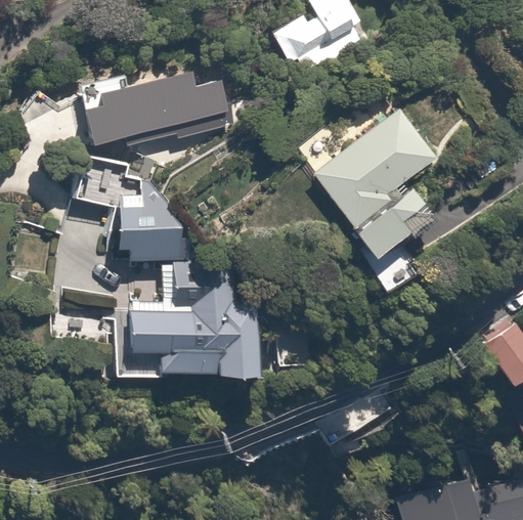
[(348,0),(306,0),(313,11),(270,37),(297,82),(372,38),(348,0)]
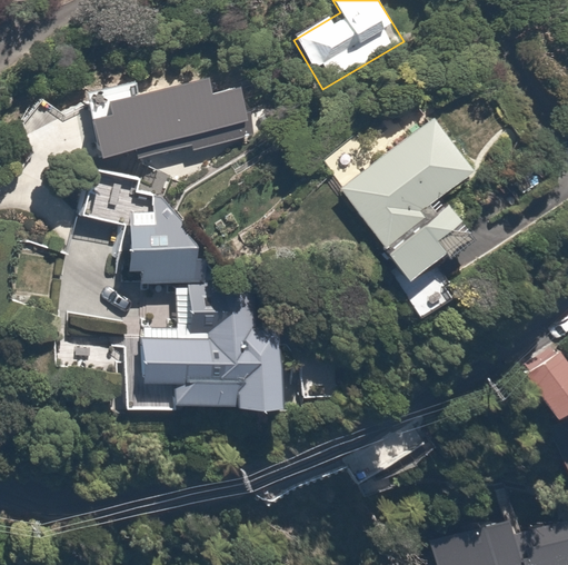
[(452,296),(427,263),(479,222),(459,195),(484,177),(437,115),(340,187),(405,273),(394,280),(422,318),(452,296)]
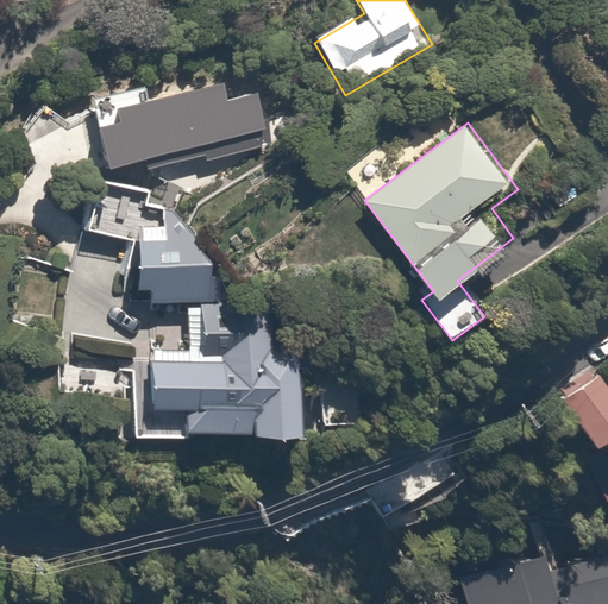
[(143,216),(86,207),(81,237),(138,246),(143,216)]
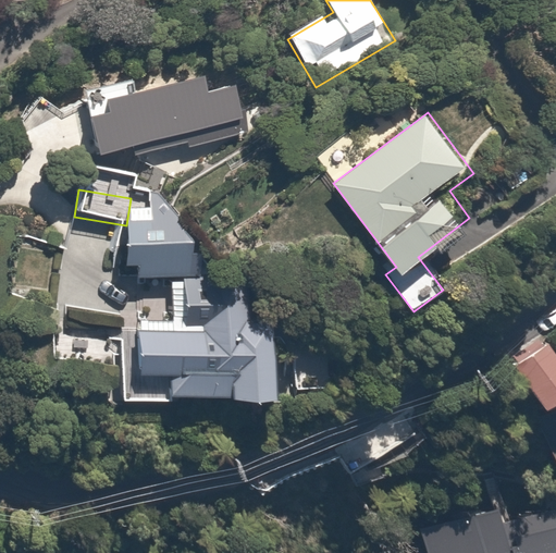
[(128,220),(127,242),(114,241),(113,262),(137,263),(137,275),(192,279),(194,235),(172,234),(173,222),(128,220)]
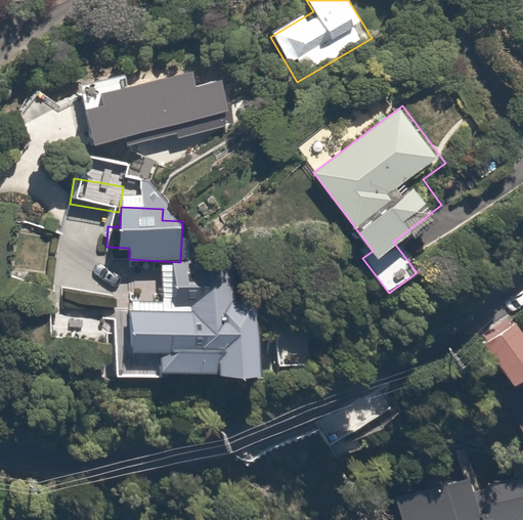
[(259,305),(230,304),(227,304),(228,273),(172,271),(171,308),(129,307),(128,349),(162,350),(162,378),(257,381),(259,305)]
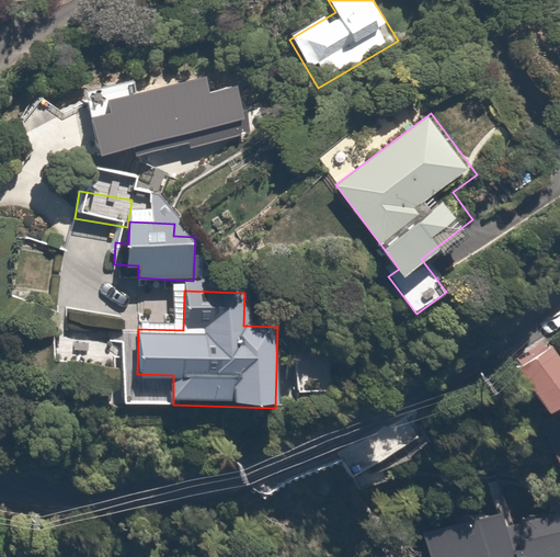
[(559,406),(559,355),(548,342),(520,368),(557,409),(559,406)]
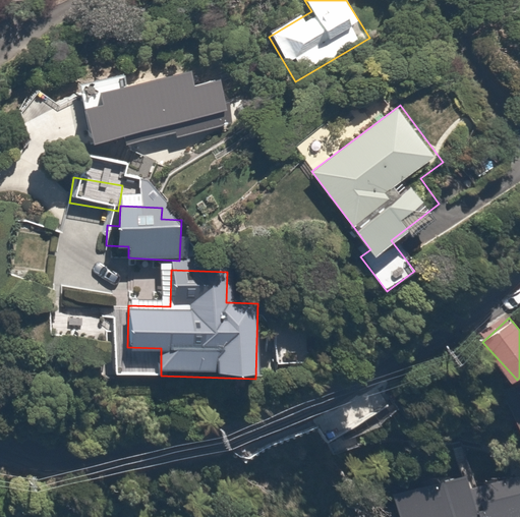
[(391,506),(394,516),(519,516),(519,464),(391,506)]
